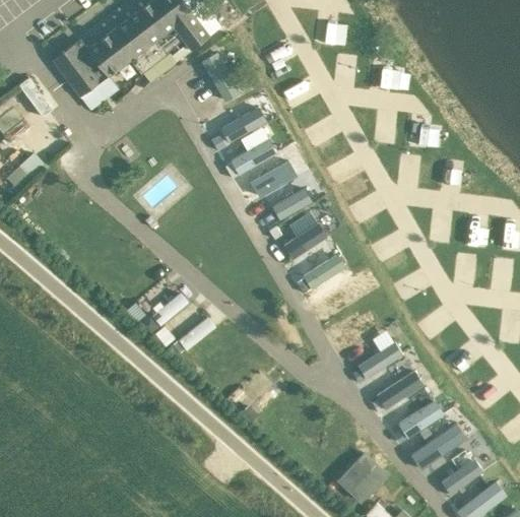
[(76,44),(53,61),(90,111),(119,89),(109,75),(130,59),(142,75),(144,73),(151,82),(210,36),(192,11),(183,0),(154,0),(144,8),(83,53),(76,44)]
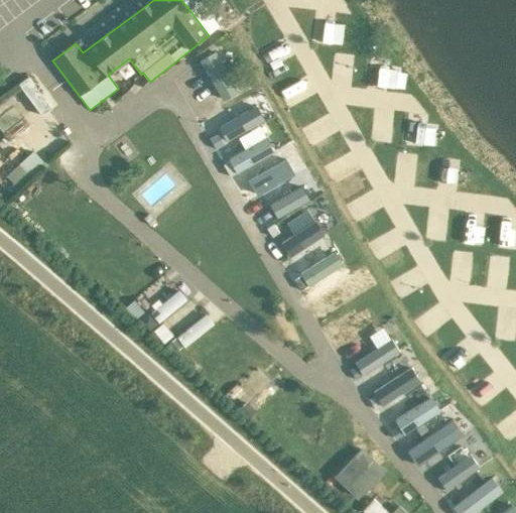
[(314,41),(335,44),(339,23),(318,20),(314,41)]
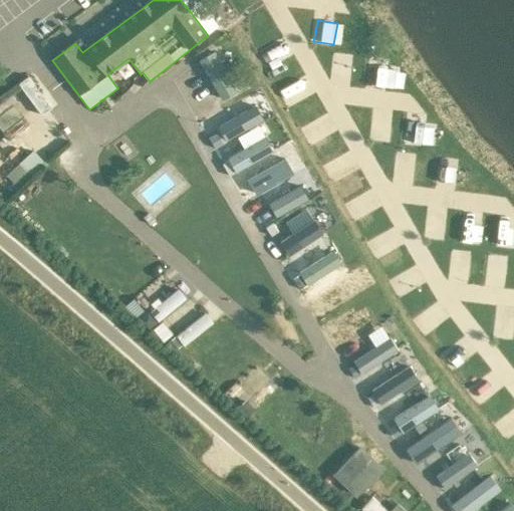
[(220,100),(236,92),(216,51),(200,58),(220,100)]
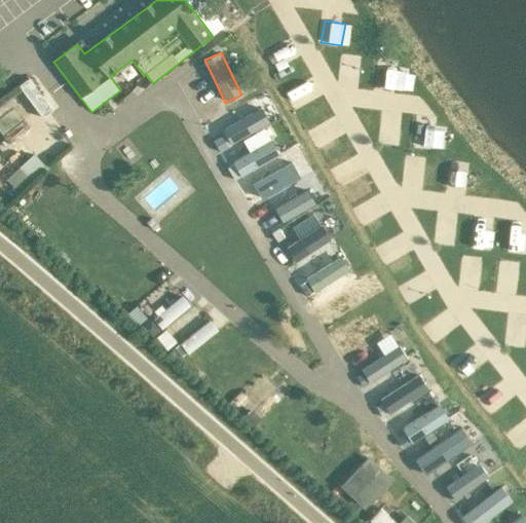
[(387,71),(385,89),(404,91),(406,73),(387,71)]
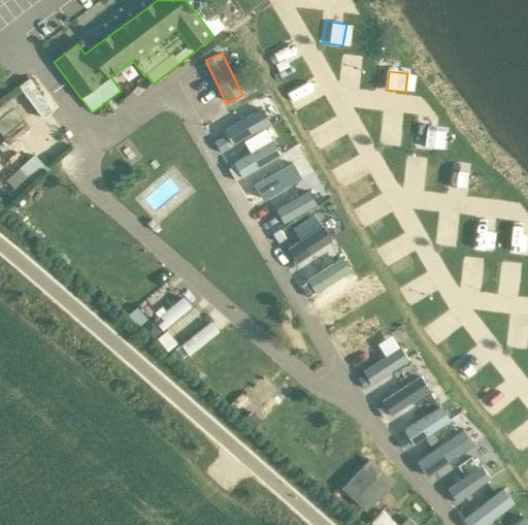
[(12,100),(0,107),(0,132),(2,132),(6,138),(29,124),(12,100)]
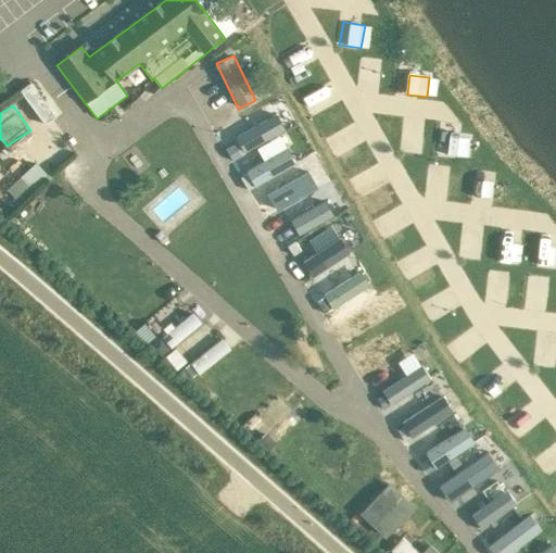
[(227,150),(234,163),(242,158),(236,146),(227,150)]
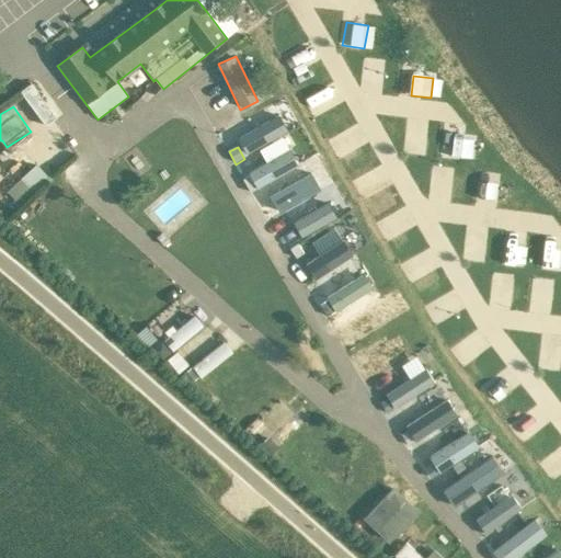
[(34,162),(7,194),(22,207),(49,175),(34,162)]
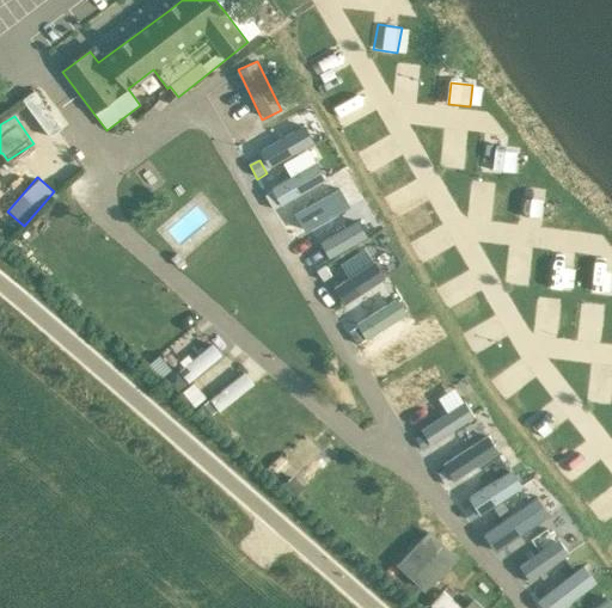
[(274,192),(265,197),(274,212),(282,208),(274,192)]
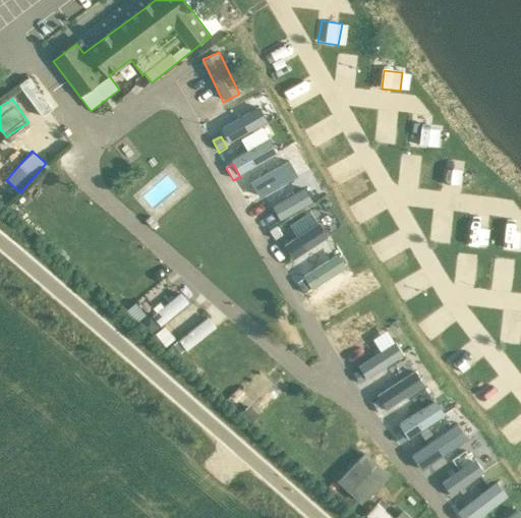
[(285,168),(251,180),(256,194),(290,182),(285,168)]
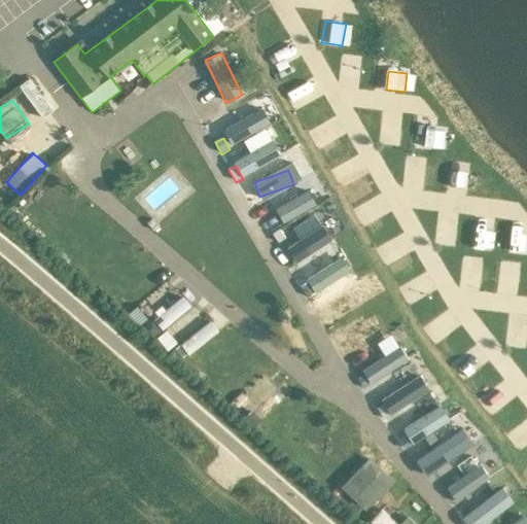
[(279,222),(309,207),(302,195),(273,210),(279,222)]
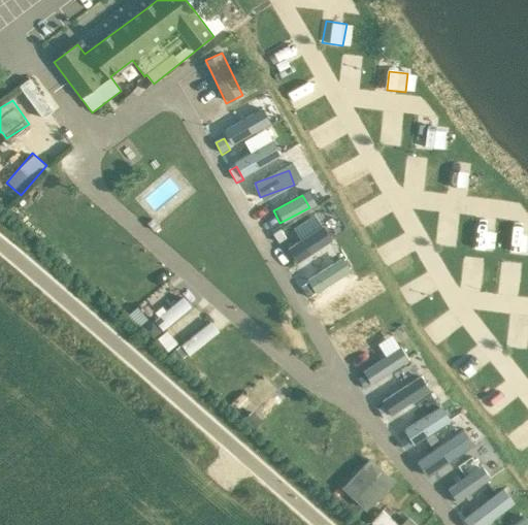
[(287,239),(281,231),(273,235),(279,244),(287,239)]
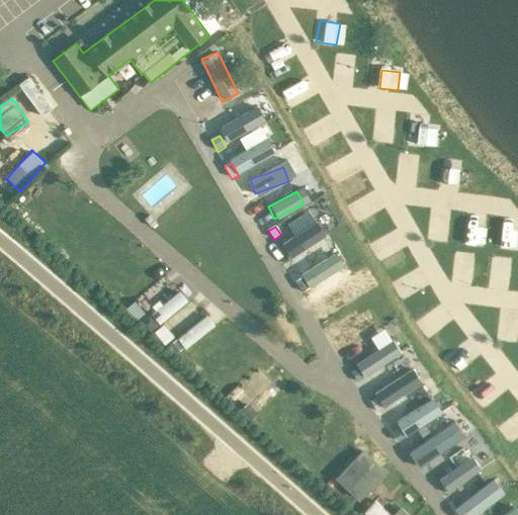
[(310,288),(345,266),(336,252),(300,273),(310,288)]
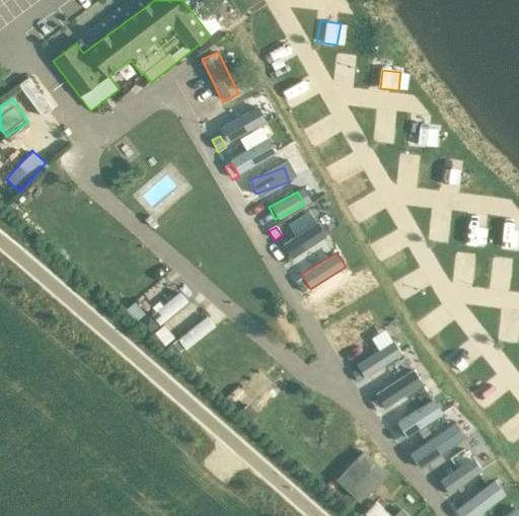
[(495,263),(493,281),(512,283),(515,265),(495,263)]
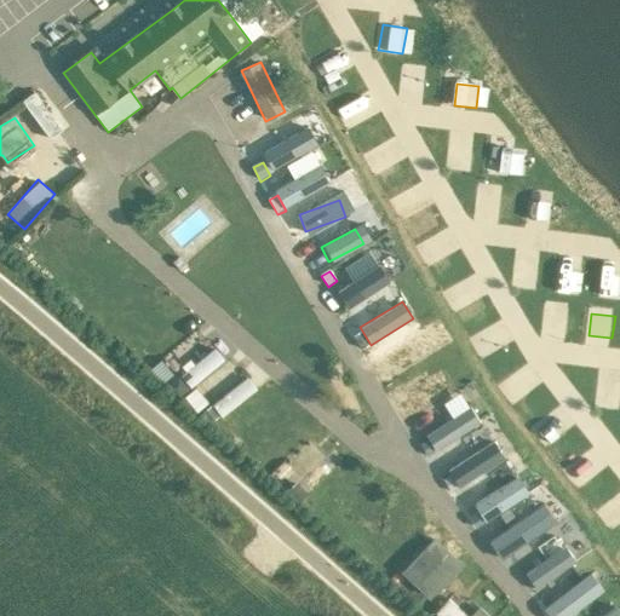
[(371,345),(362,333),(354,338),(362,351),(371,345)]
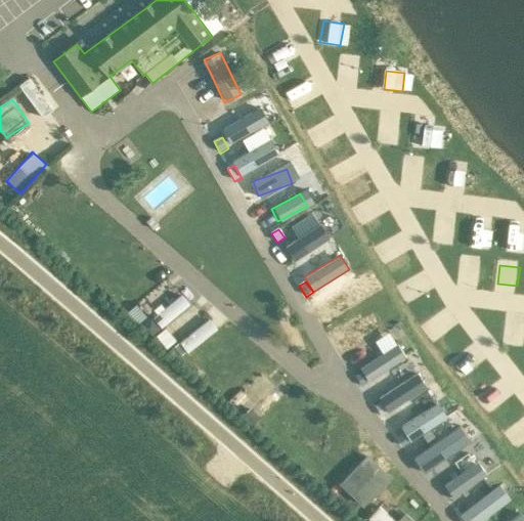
[(147,318),(137,306),(128,314),(138,327),(147,318)]
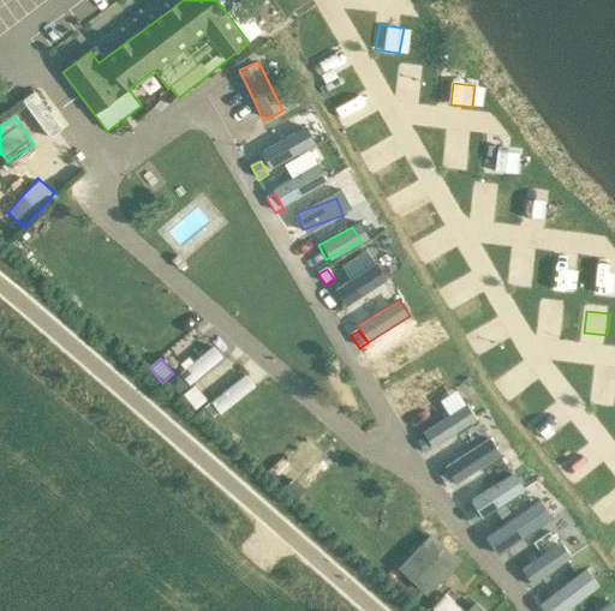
[(178,373),(167,383),(178,396),(190,387),(178,373)]
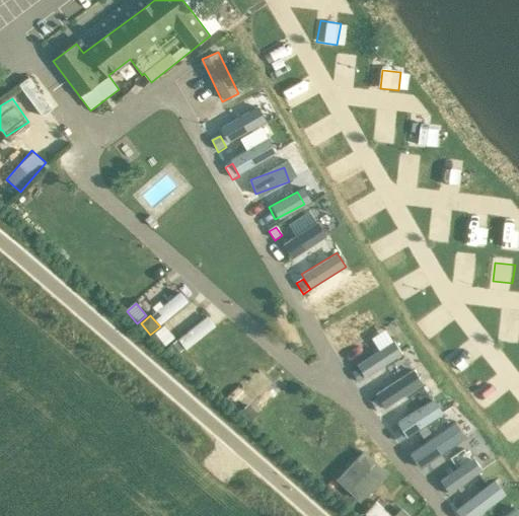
[(209,318),(178,338),(184,349),(215,328),(209,318)]
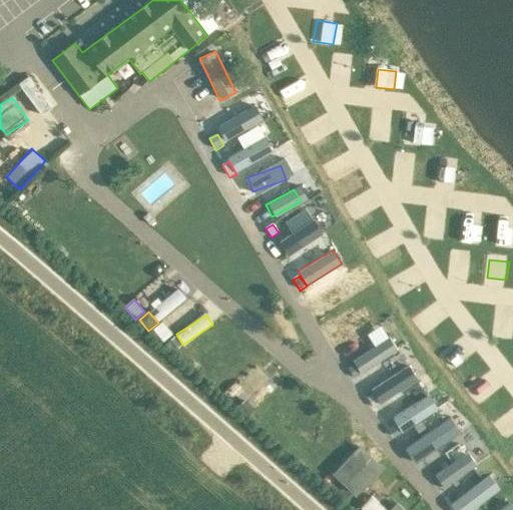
[(153,330),(163,343),(173,335),(163,322),(153,330)]
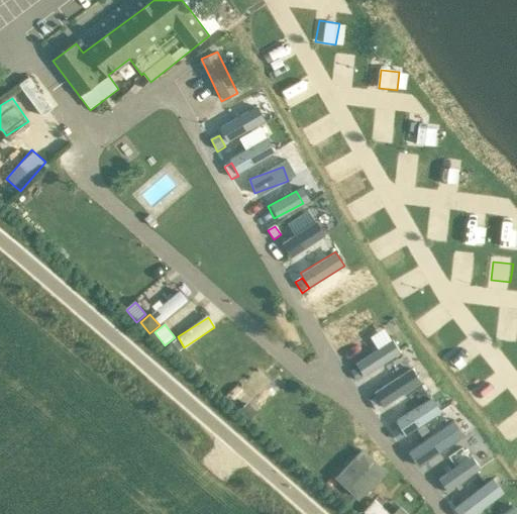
[(364,377),(401,354),(385,327),(370,336),(378,349),(354,364),(364,377)]
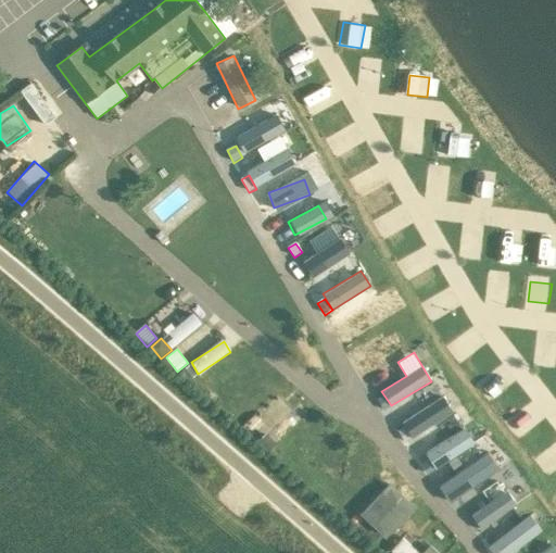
[(190,365),(179,374),(187,384),(198,375),(190,365)]
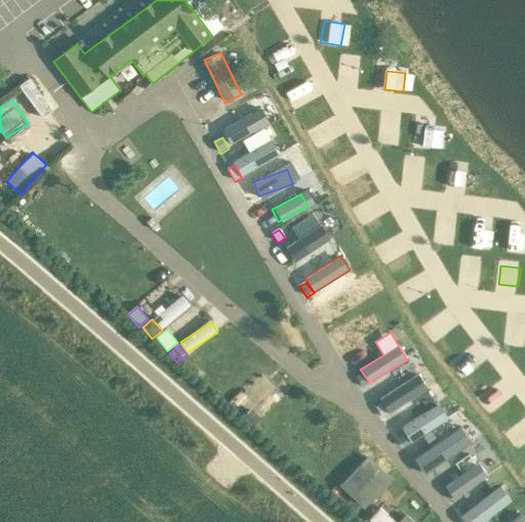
[(417,373),(378,399),(390,415),(429,390),(417,373)]
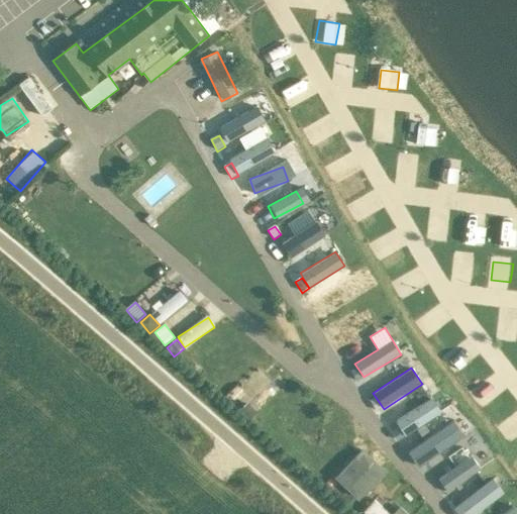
[(363,379),(355,369),(350,372),(356,382),(363,379)]
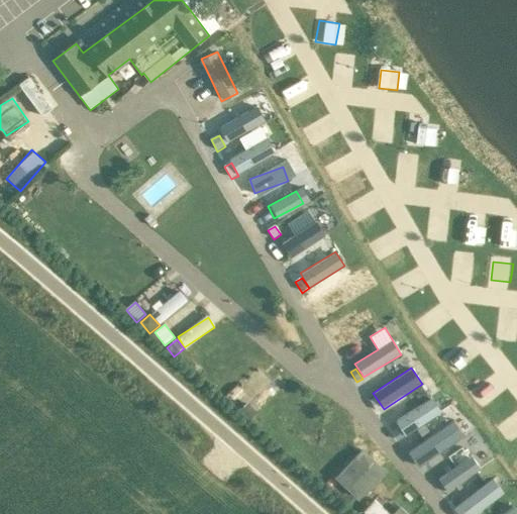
[(370,402),(377,412),(382,409),(375,398),(370,402)]
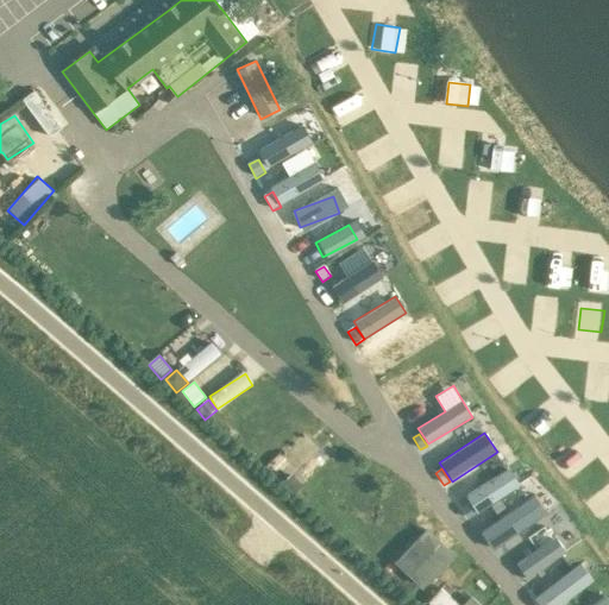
[(501,500),(491,508),(497,517),(507,510),(501,500)]
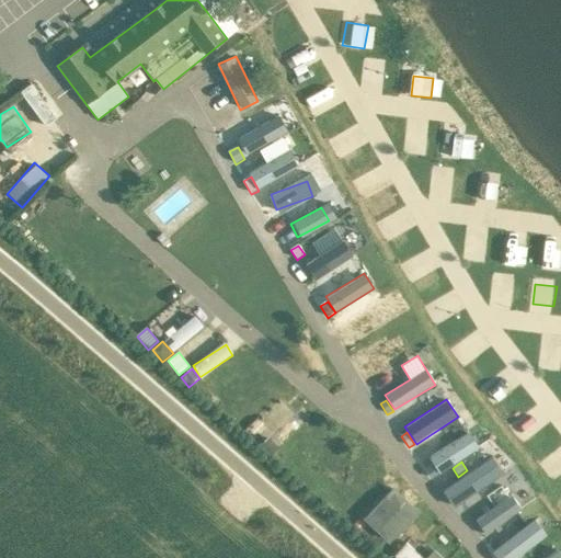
[(453,486),(464,502),(499,480),(488,464),(453,486)]
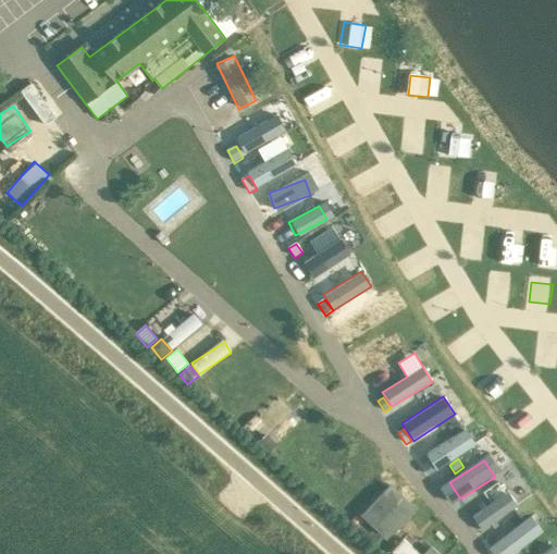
[(423,467),(429,477),(437,470),(431,462),(423,467)]
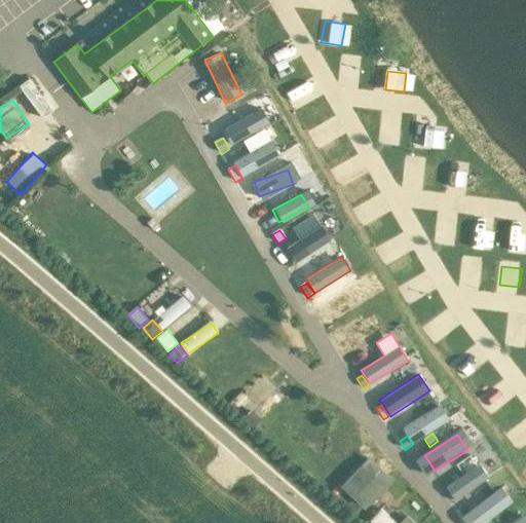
[(480,463),(448,486),(457,499),(489,477),(480,463)]
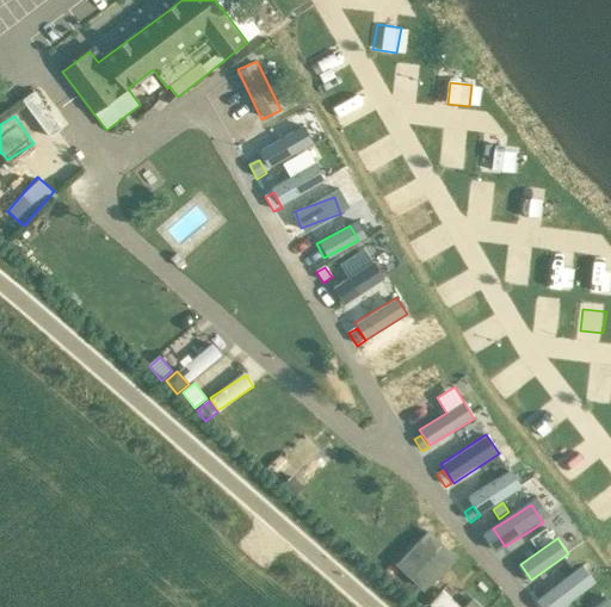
[(400,574),(426,596),(449,573),(423,549),(400,574)]
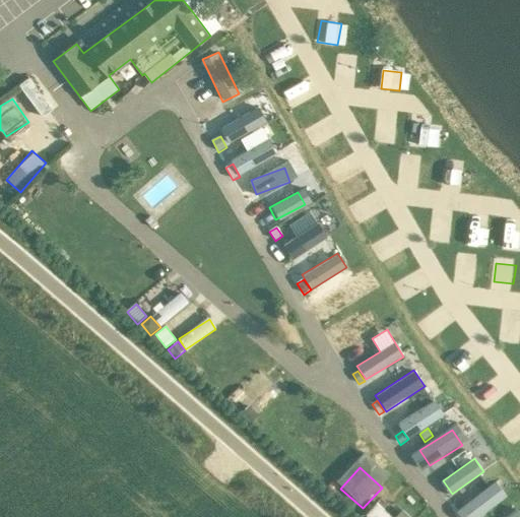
[(479,516),(506,496),(495,480),(456,511),(460,516),(479,516)]
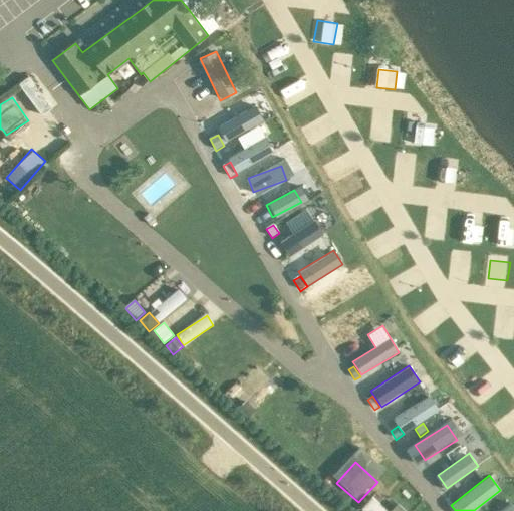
[(408,510),(399,502),(392,510),(387,510),(372,497),(361,509),(362,510),(408,510)]
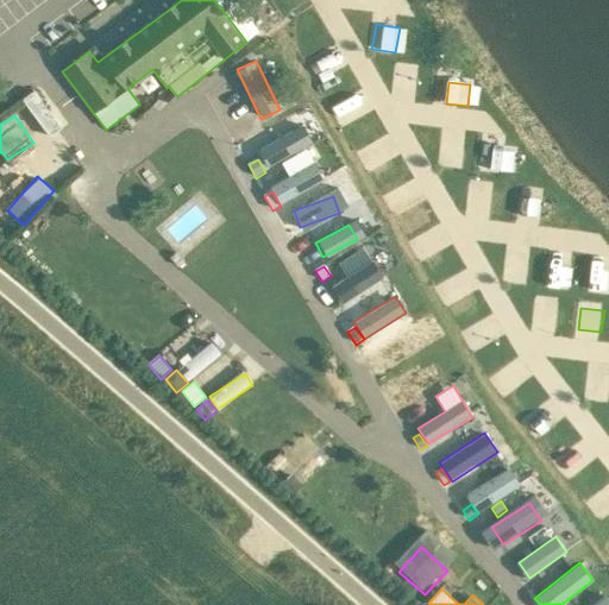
[(608,604),(608,599),(603,593),(590,604),(608,604)]
